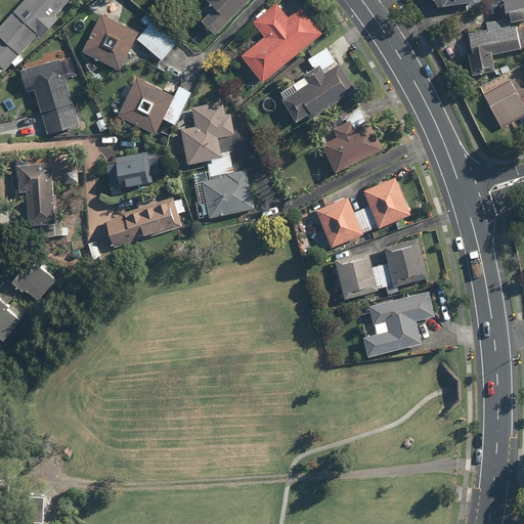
[(69,2),(67,0),(24,0),(0,26),(0,67),(4,72),(11,64),(14,68),(23,59),(18,56),(37,36),(40,39),(58,19),(55,16),(69,2)]
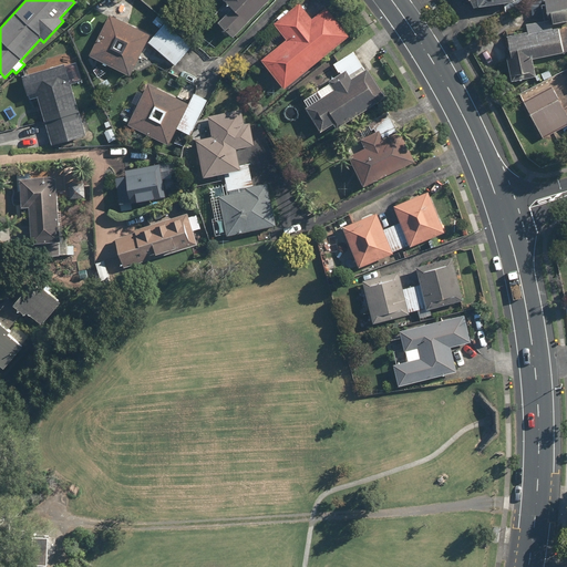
[(113,0),(113,1),(123,11),(133,0),(113,0)]
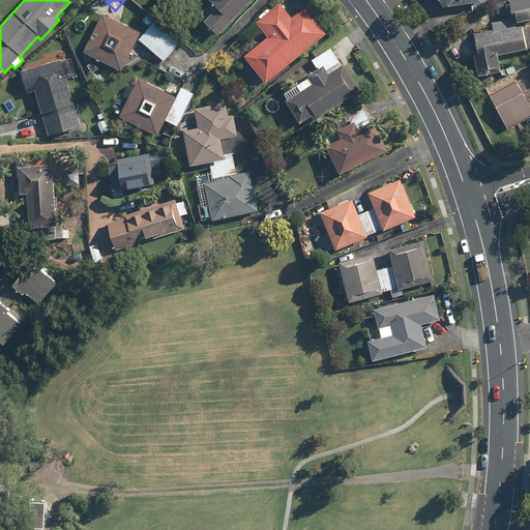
[(207,0),(209,2),(199,12),(205,19),(202,22),(215,35),(249,0),(207,0)]
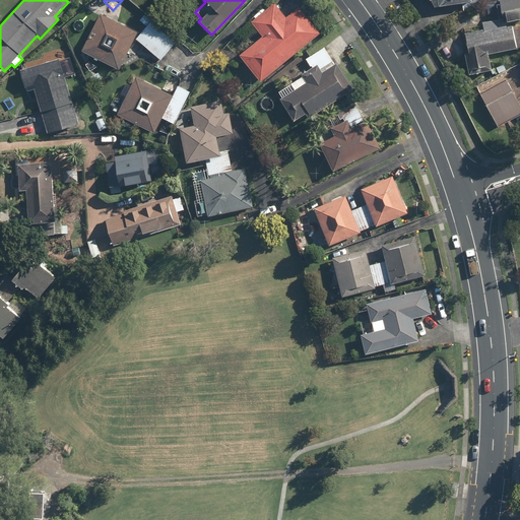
[(519,0),(495,0),(498,20),(483,22),(484,30),(462,34),(467,74),(491,71),(488,54),(519,49),(519,0)]
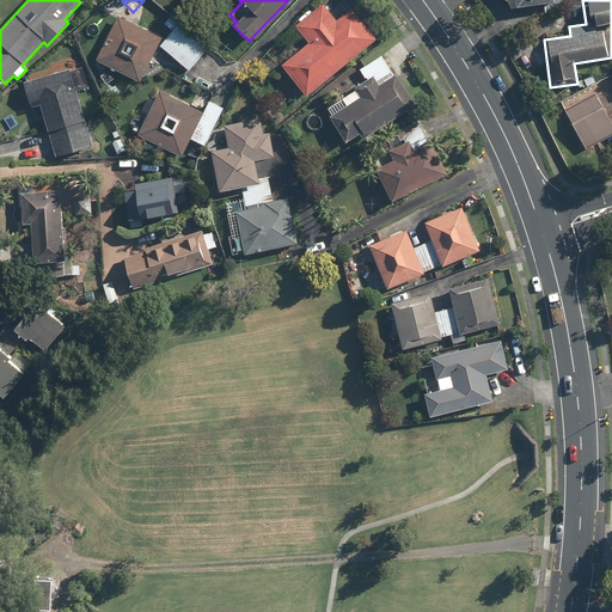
[(337,22),(323,5),(295,26),(308,43),(281,66),(306,97),(377,38),(353,8),(337,22)]
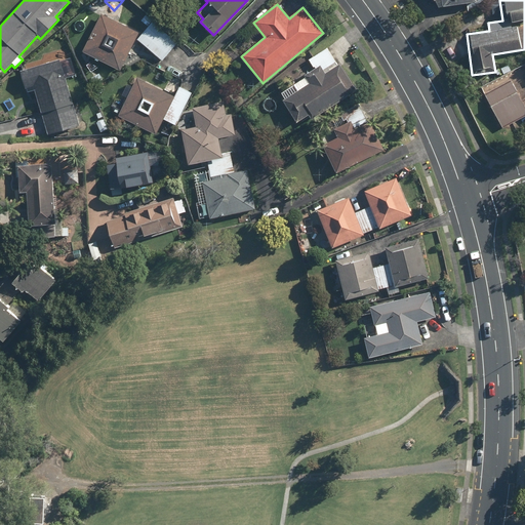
[(137,33),(101,15),(83,52),(120,70),(137,33)]
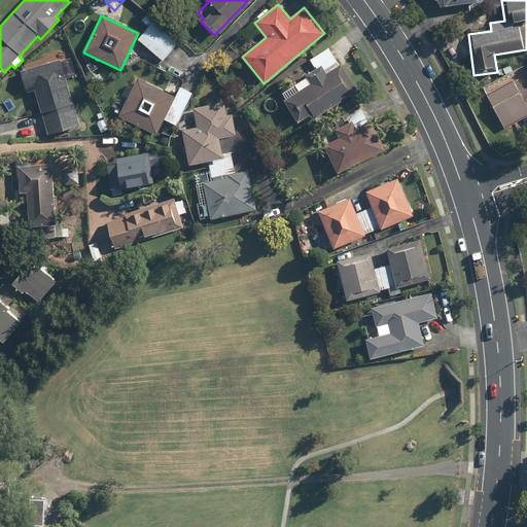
[(177,43),(152,22),(136,40),(161,62),(177,43)]
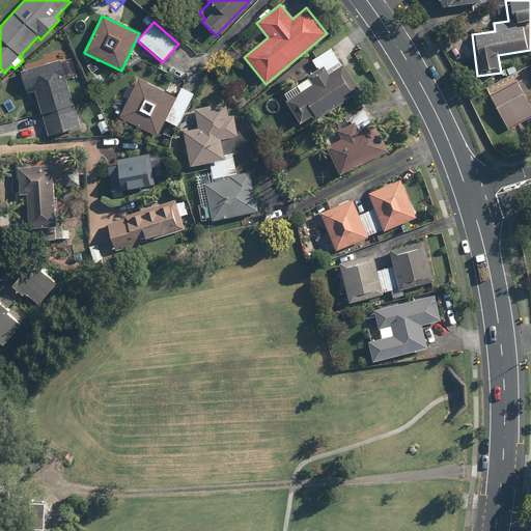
[(340,65),(329,49),(311,61),(317,71),(294,87),(298,92),(283,101),(299,123),(312,114),(315,119),(360,89),(342,64),(340,65)]
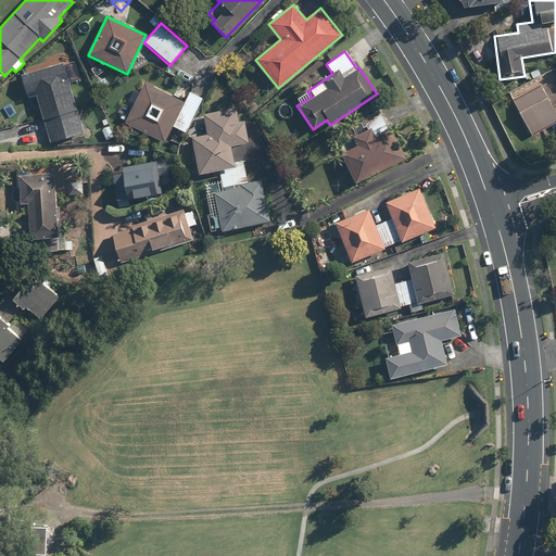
[(220,68),(199,52),(186,70),(198,79),(193,84),(202,91),(220,68)]
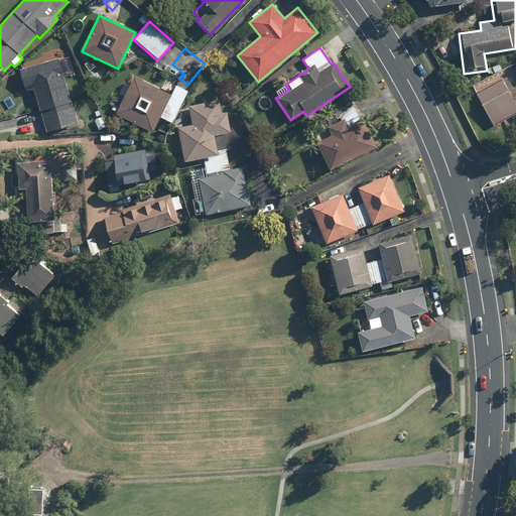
[(37,65),(19,70),(23,87),(31,85),(44,132),(77,124),(65,78),(71,76),(63,50),(35,57),(37,65)]
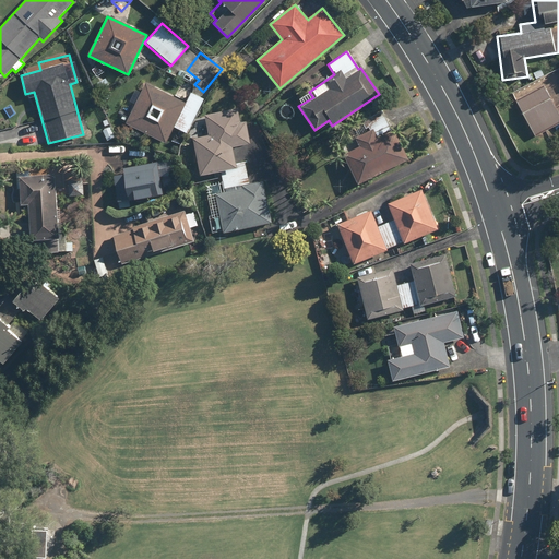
[(176,97),(145,82),(125,126),(165,145),(173,127),(186,133),(202,99),(189,92),(191,86),(182,82),(176,97)]
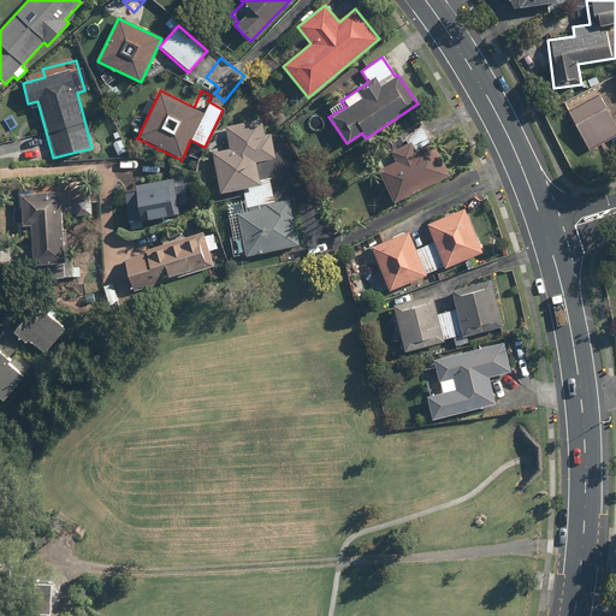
[(615,116),(611,119),(597,94),(566,111),(587,150),(615,134),(615,116)]
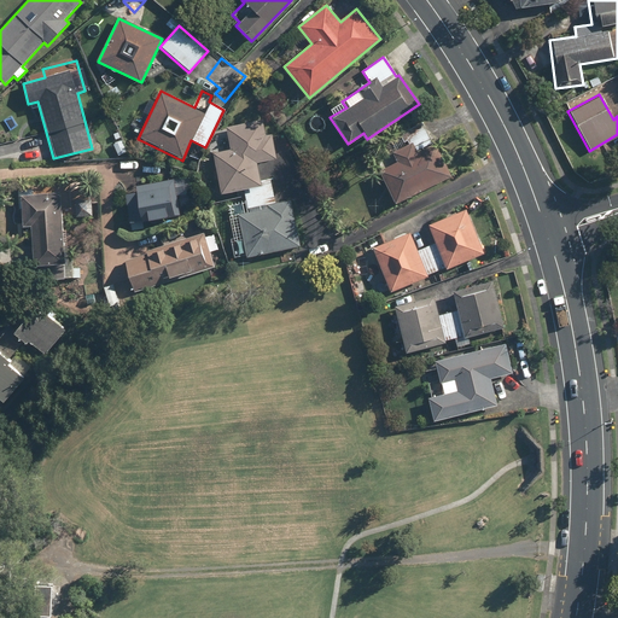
[(229,151),(213,153),(220,192),(242,188),(244,203),(227,205),(237,258),(299,246),(291,200),(275,203),(270,180),(258,182),(255,163),(277,159),(272,134),(264,135),(262,120),(225,127),(229,151)]
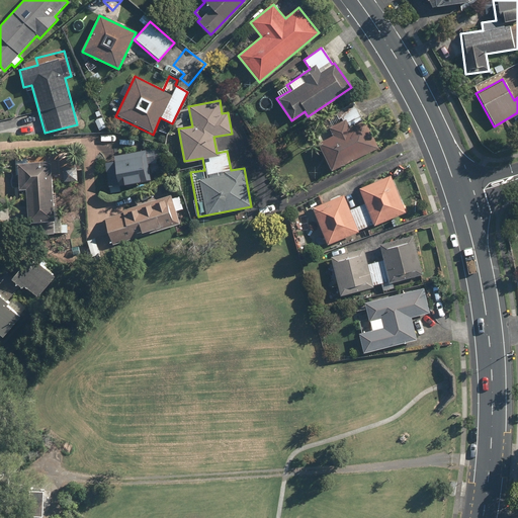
[(355,106),(342,112),(349,126),(361,121),(355,106)]
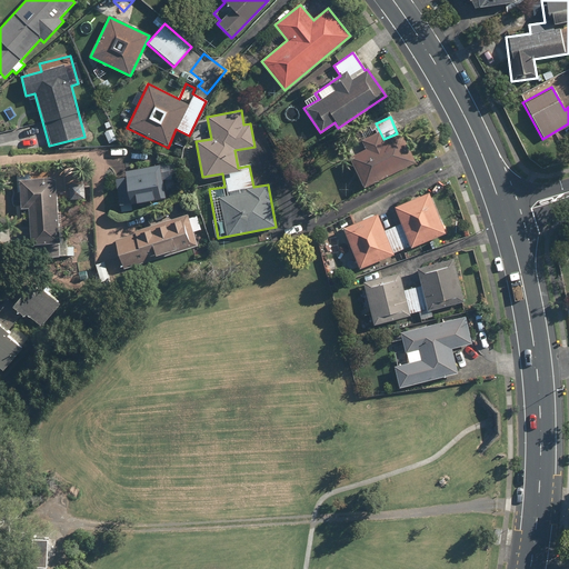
[(363,186),(416,162),(402,132),(382,141),(379,132),(363,140),(367,148),(350,156),(363,186)]
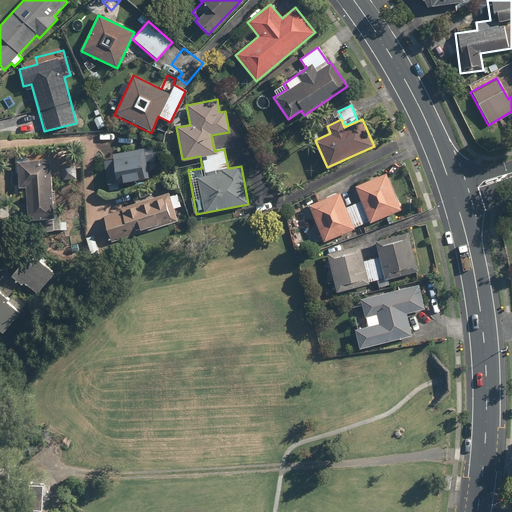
[(112,159),(103,161),(108,192),(119,190),(118,184),(147,179),(143,149),(111,154),(112,159)]
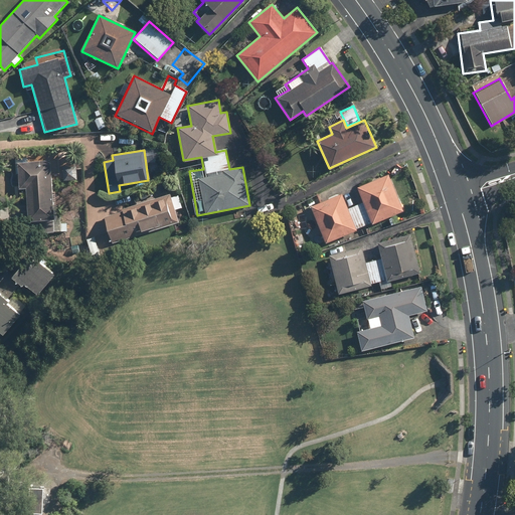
[(75,154),(62,154),(62,180),(75,180),(75,154)]
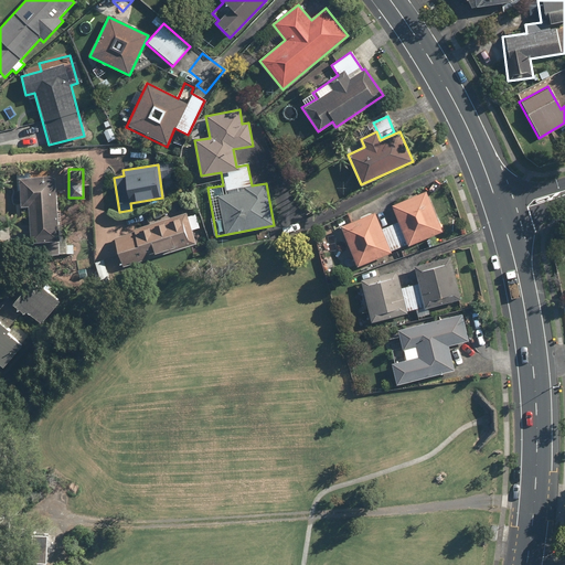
[(55,179),(20,179),(20,208),(28,208),(28,242),(55,242),(55,179)]
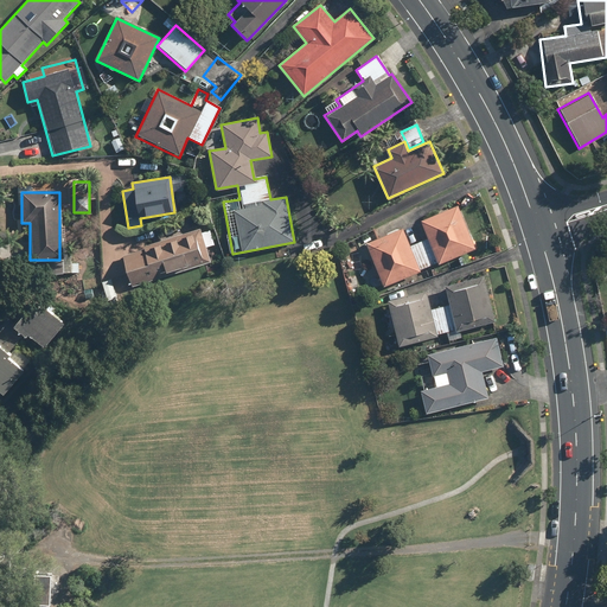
[(403,229),(365,243),(382,287),(420,274),(419,270),(438,263),(438,264),(475,251),(458,206),(420,221),(427,240),(409,246),(403,229)]
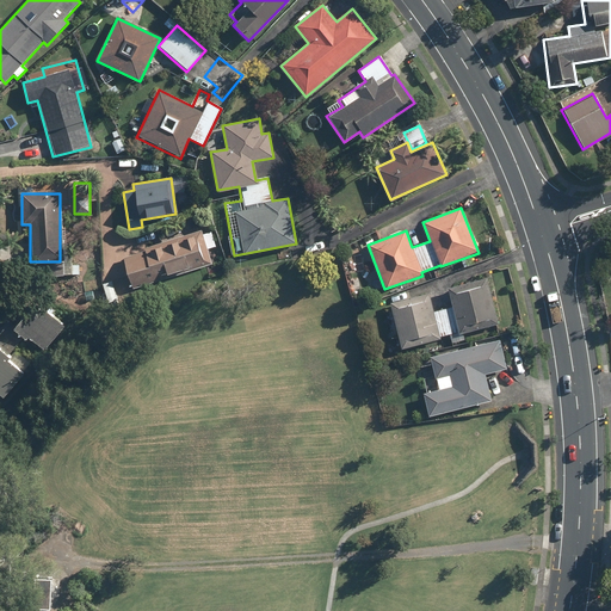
[(211,260),(202,230),(122,257),(128,276),(148,269),(152,281),(211,260)]
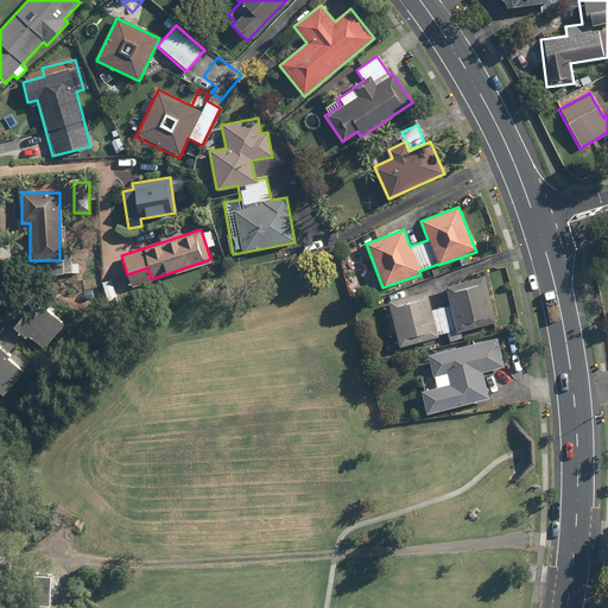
[(461,333),(495,323),(485,278),(445,287),(449,305),(431,310),(426,292),(388,302),(400,348),(438,339),(438,335),(447,333),(449,342),(462,339),(461,333)]
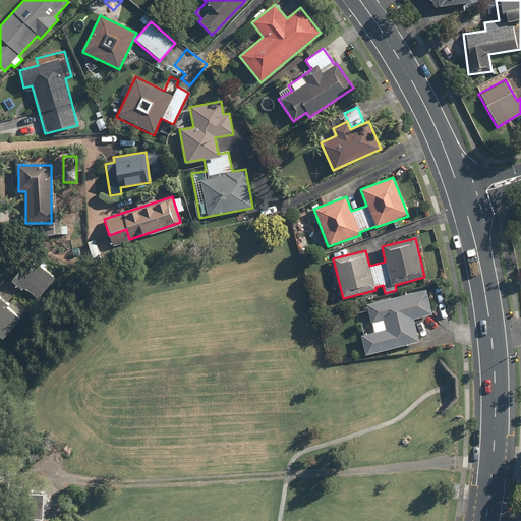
[(53,278),(25,257),(9,281),(36,301),(53,278)]
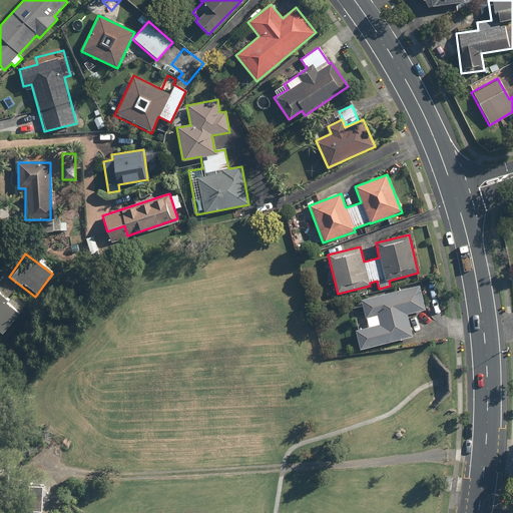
[(425,310),(419,287),(360,301),(363,313),(356,314),(360,329),(355,330),(360,350),(413,337),(407,314),(425,310)]
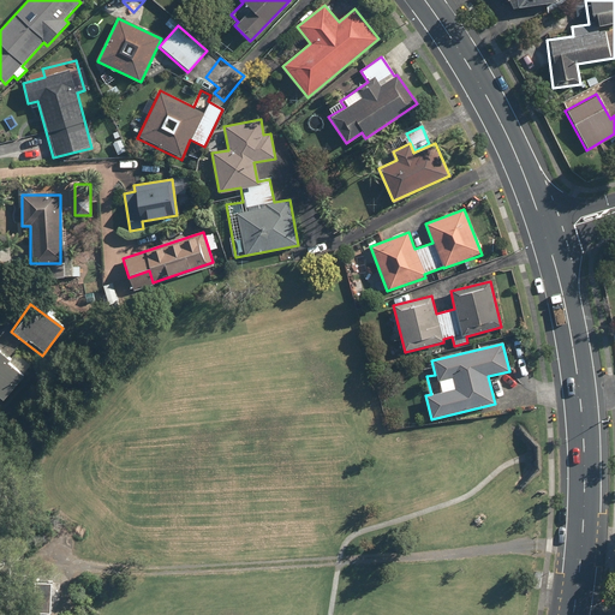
[(0,404),(24,376),(0,356),(0,404)]
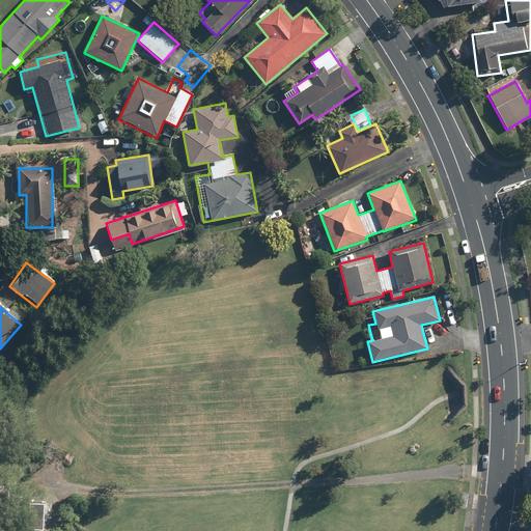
[(44,504),(29,503),(28,529),(43,530),(44,504)]
